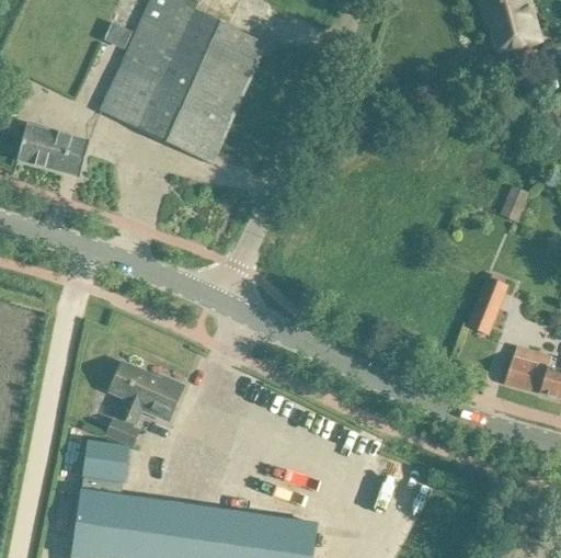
[(100,110),(210,162),(265,42),(195,9),(198,0),(150,0),(121,66),(100,110)]
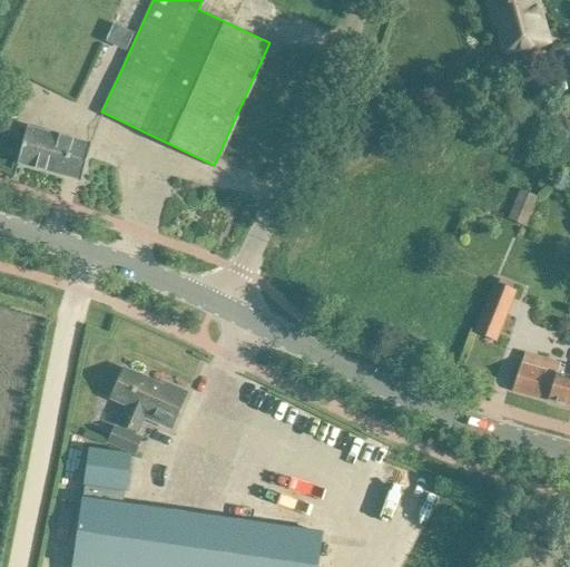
[(504,54),(547,41),(547,40),(540,42),(529,3),(539,1),(539,0),(487,0),(494,26),(497,25),(504,54)]
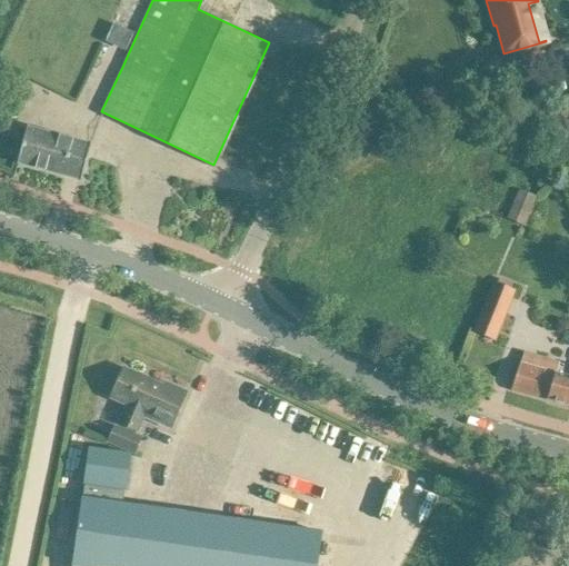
[(90,142),(27,125),(17,160),(81,178),(90,142)]
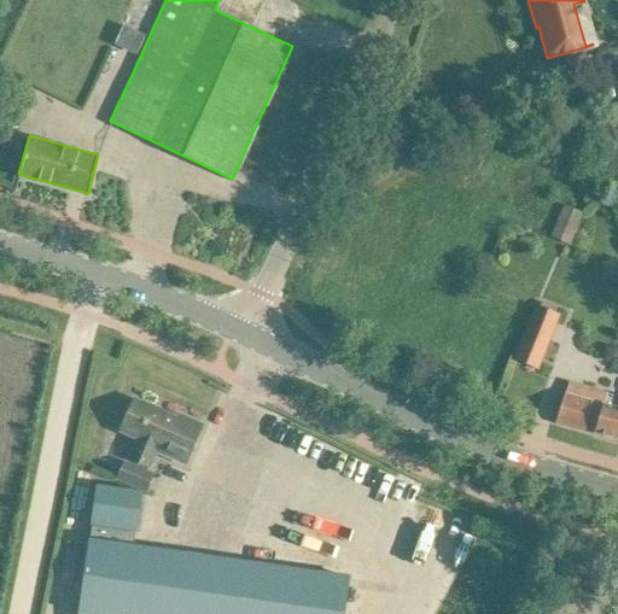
[(565,202),(552,237),(569,243),(583,209),(565,202)]
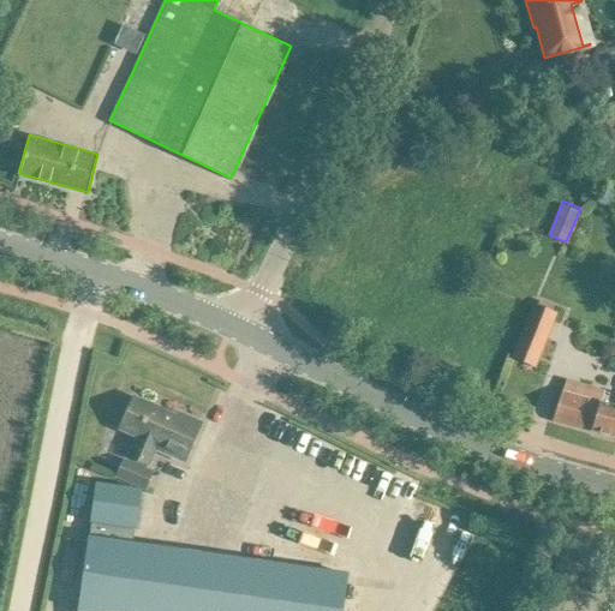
[(512,355),(533,364),(555,311),(533,301),(512,355)]
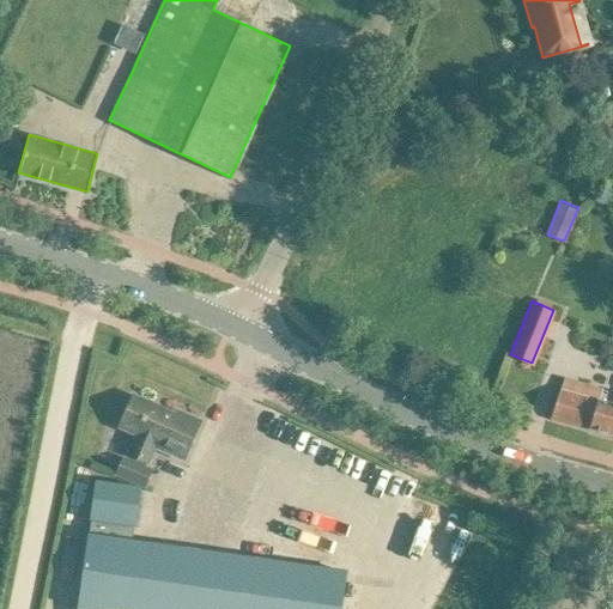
[(562,376),(551,416),(612,434),(612,403),(580,394),(583,382),(562,376)]
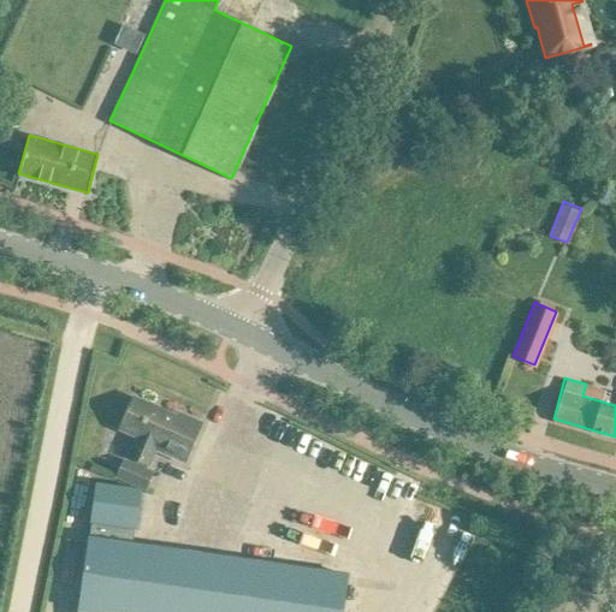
[(137,434),(129,455),(148,463),(158,444),(163,446),(160,451),(184,461),(201,421),(178,411),(176,415),(134,396),(120,427),(137,434)]
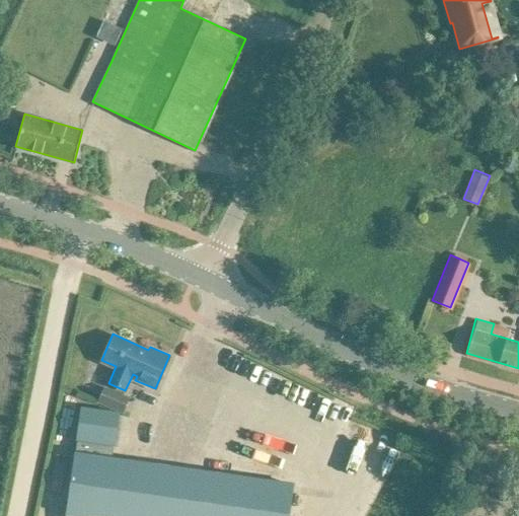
[(122,413),(129,396),(104,385),(97,401),(122,413)]
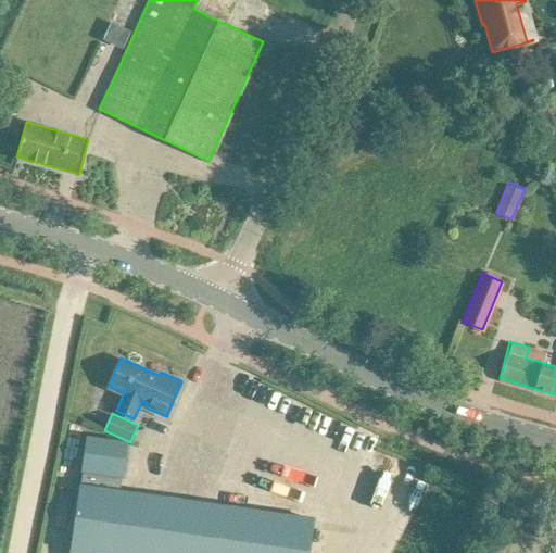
[(307,552),(312,518),(77,487),(68,552),(307,552)]
